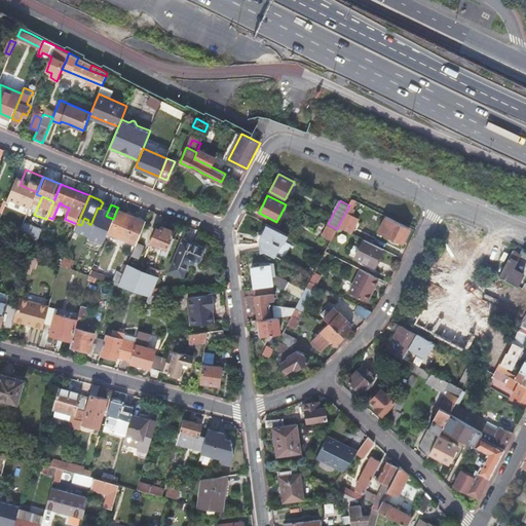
[(349,205),(338,226),(350,232),(358,218),(349,214),(352,208),(349,205)]
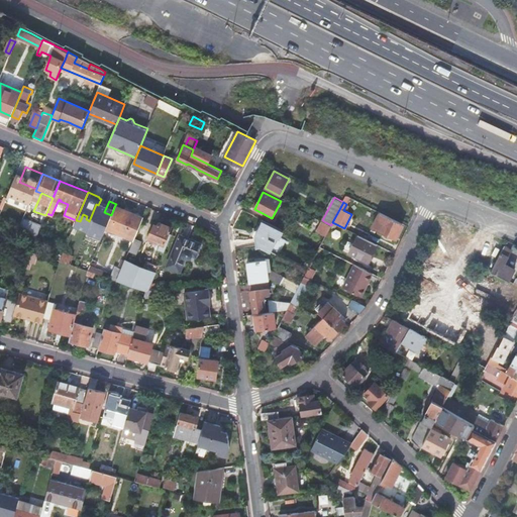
[(111,215),(106,227),(134,238),(134,237),(143,217),(115,205),(111,215)]
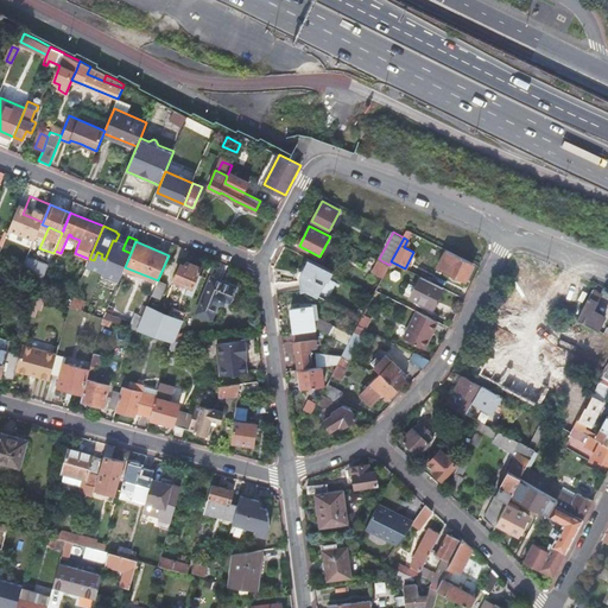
[(466,279),(474,263),(447,248),(439,264),(448,268),(448,270),(466,279)]
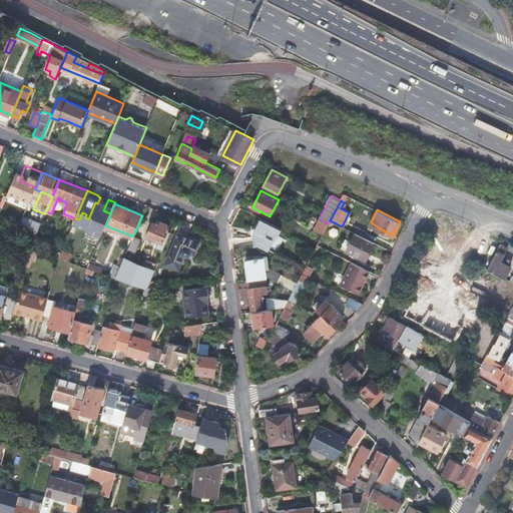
[(0,210),(0,216),(9,220),(11,215),(0,210)]
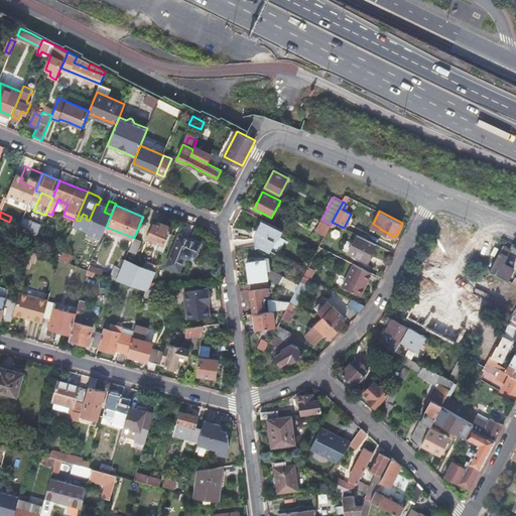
[(23,219),(20,226),(38,233),(41,226),(23,219)]
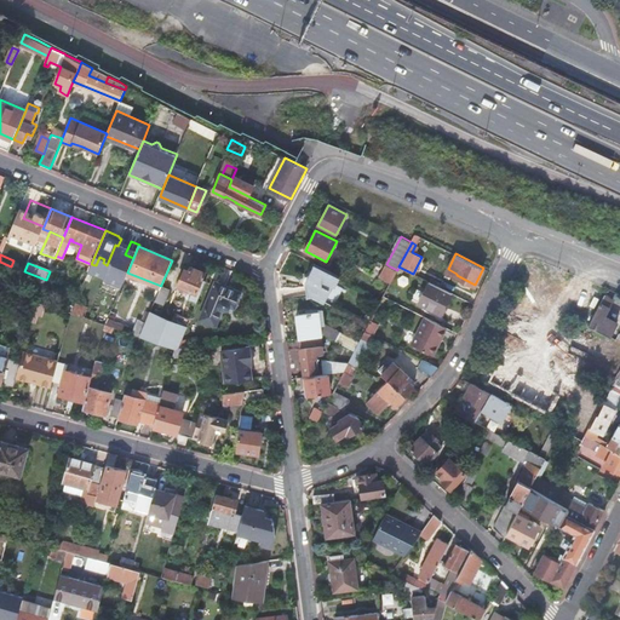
[(337,285),(340,276),(316,264),(310,275),(309,275),(308,277),(306,277),(305,281),(305,285),(306,285),(306,287),(308,287),(309,296),(313,294),(334,306),(344,288),(337,285)]
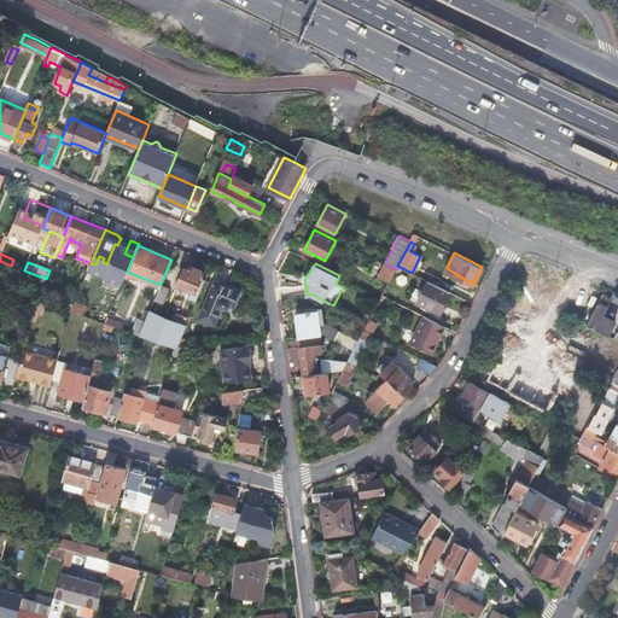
[(197,301),(207,279),(202,277),(204,270),(190,264),(188,269),(185,268),(178,284),(182,285),(181,287),(185,290),(186,286),(192,289),(188,297),(197,301)]
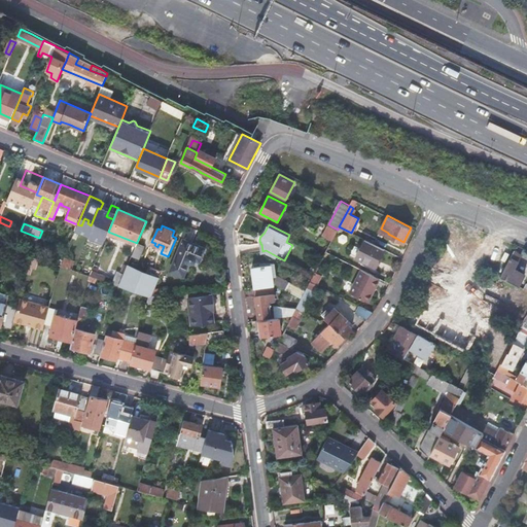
[(328,240),(331,241),(338,230),(331,226),(326,237),(329,239),(328,240)]
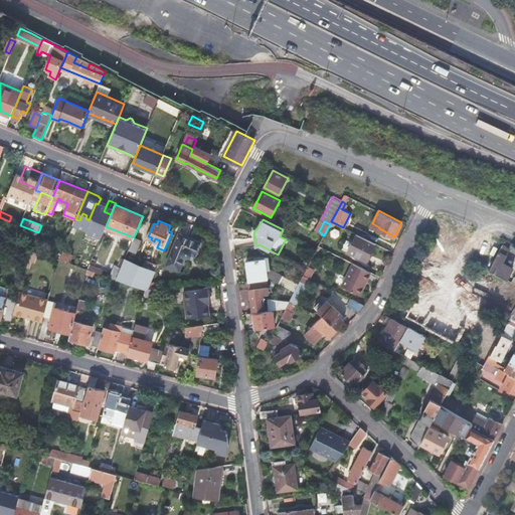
[(84,239),(99,244),(104,231),(91,226),(84,239)]
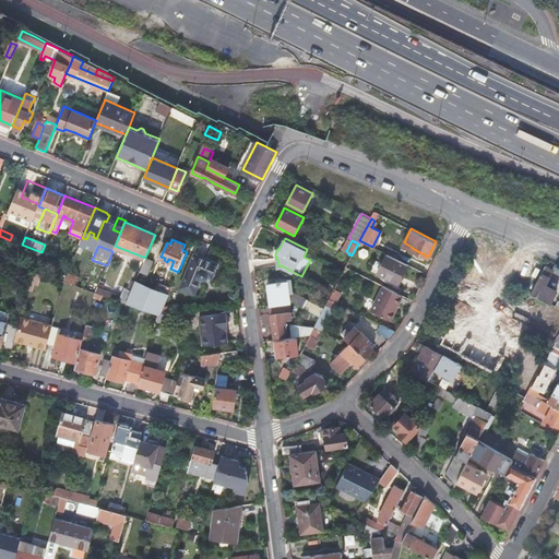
[(194,252),(180,286),(195,293),(201,278),(204,278),(205,278),(207,277),(207,276),(209,275),(212,277),(218,263),(194,252)]
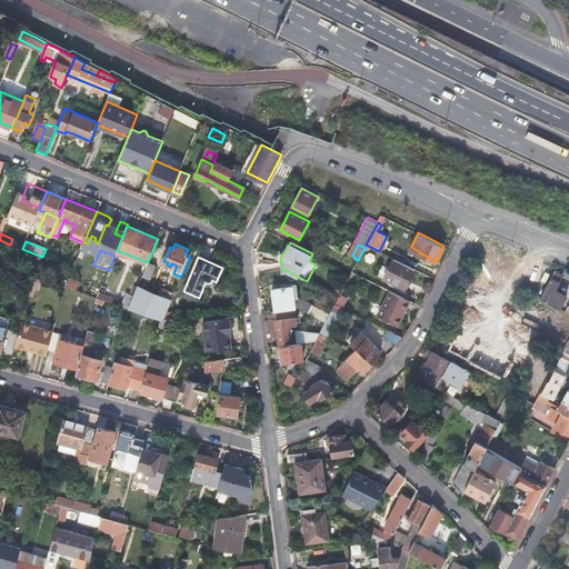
[(405,288),(415,269),(395,258),(389,268),(383,265),(378,273),(405,288)]
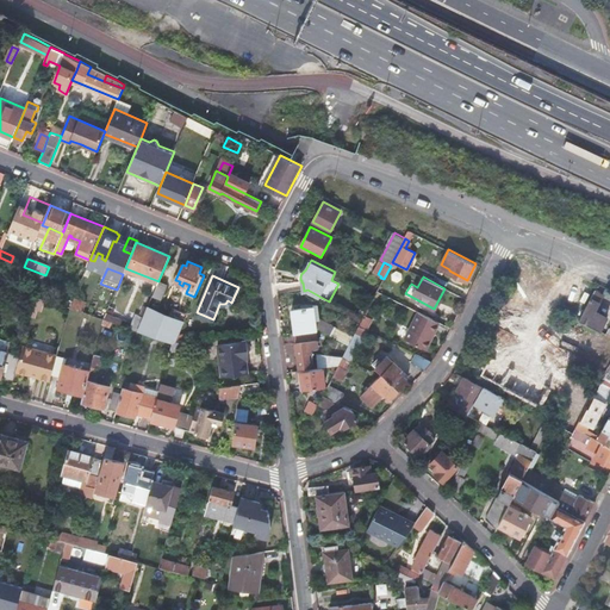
[(159,280),(159,281),(153,296),(162,299),(168,285),(159,280)]
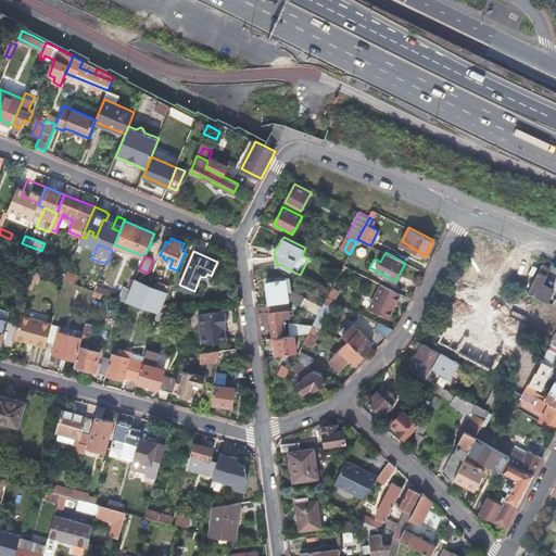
[(456,282),(477,291),(485,268),(466,260),(456,282)]
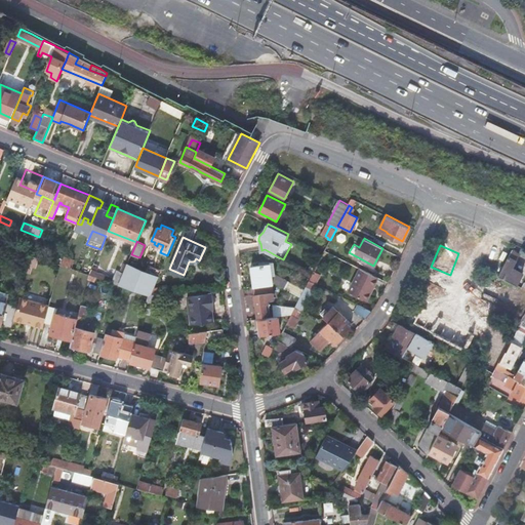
[(50,257),(49,260),(61,265),(67,250),(62,248),(58,256),(53,255),(52,257),(50,257)]
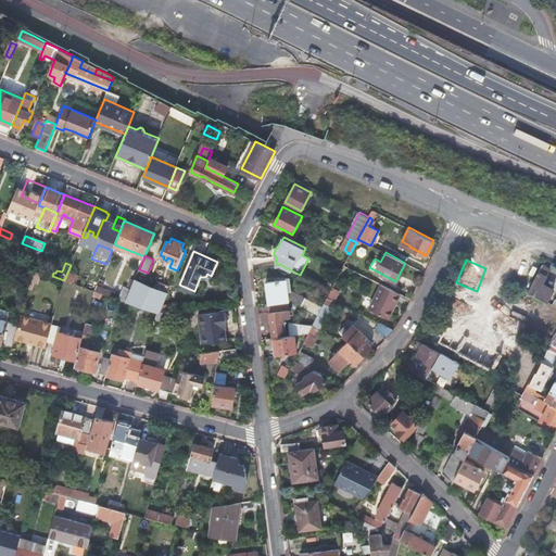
[(71,265),(64,280),(76,283),(78,277),(78,275),(72,273),(75,265),(71,263),(71,265)]
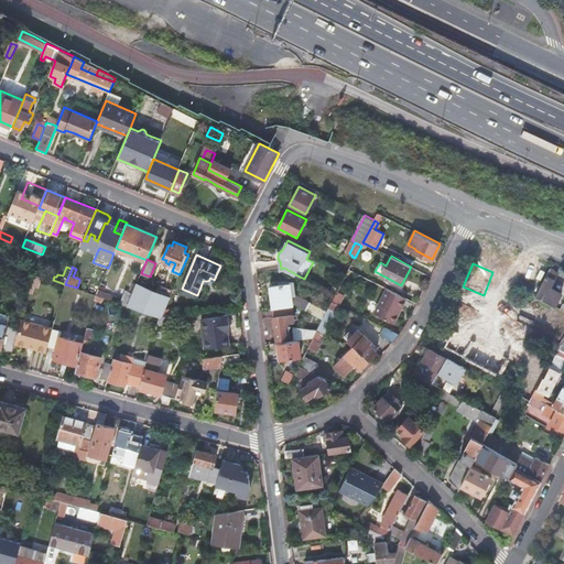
[(546,273),(537,294),(557,305),(563,291),(553,285),(557,279),(546,273)]
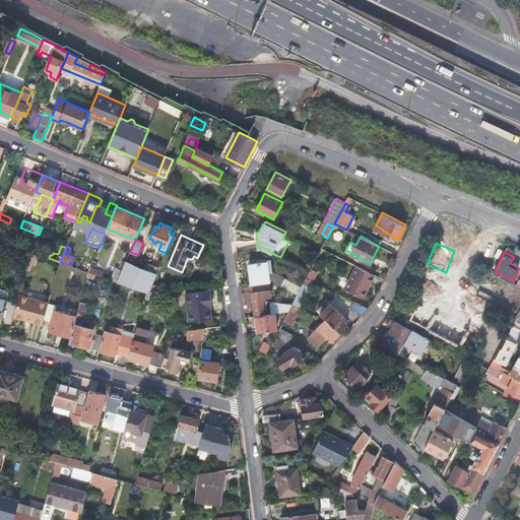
[(73,259),(71,265),(89,271),(91,266),(73,259)]
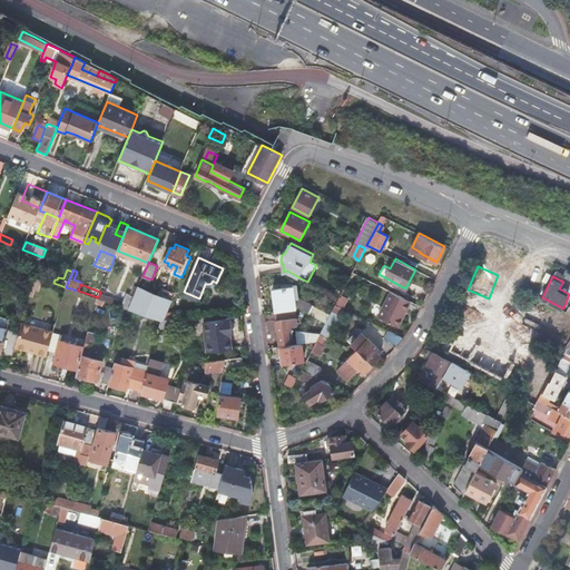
[(100,292),(98,297),(104,300),(108,288),(102,286),(100,292)]
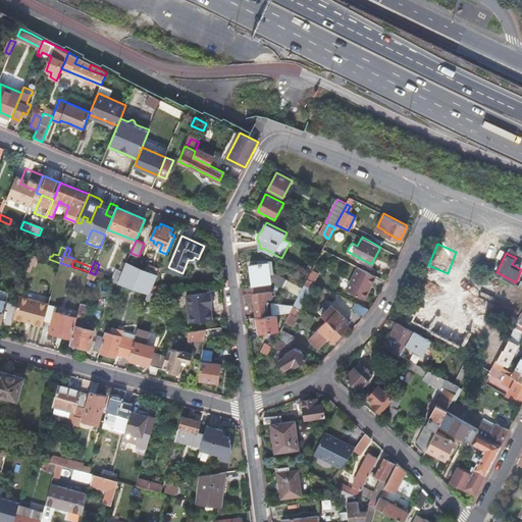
[(120,278),(118,282),(123,284),(147,293),(150,292),(160,268),(148,263),(145,269),(126,262),(120,278)]
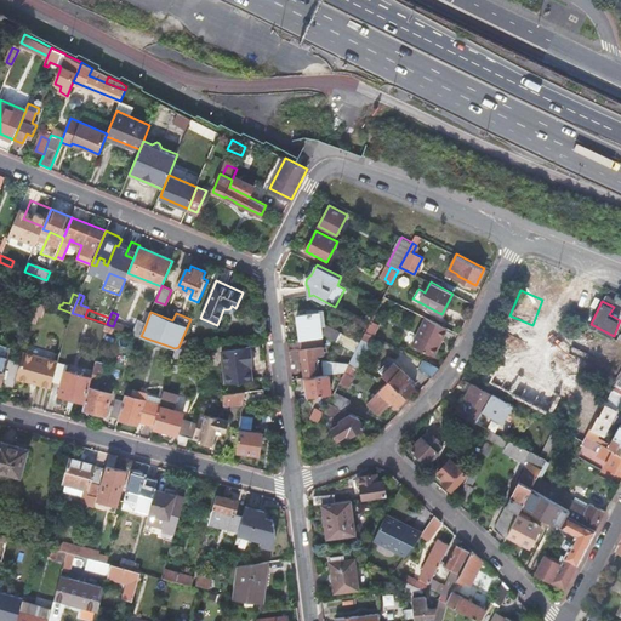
[(297,315),(301,340),(323,336),(319,312),(297,315)]
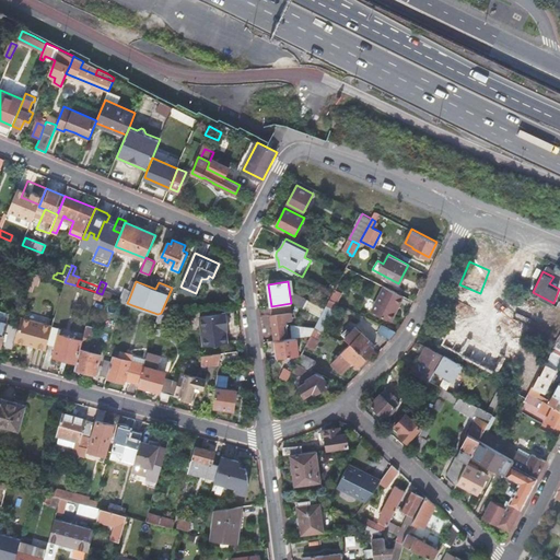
[(337,284),(334,292),(330,298),(337,302),(345,289),(337,284)]
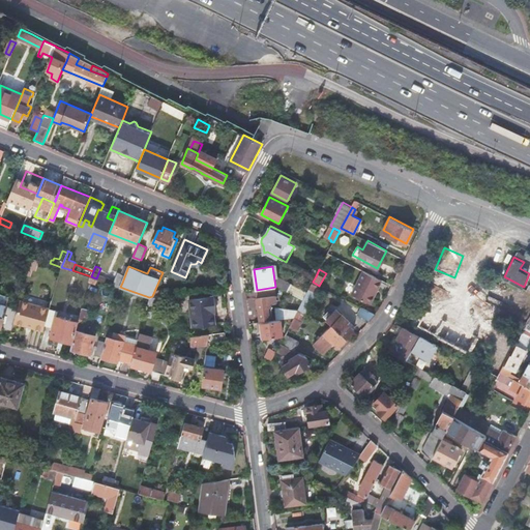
[(374,290),(379,278),(362,270),(351,293),(370,302),(376,291),(374,290)]
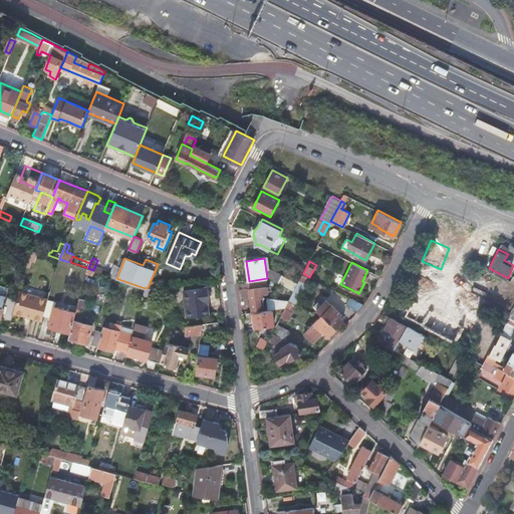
[(309,277),(303,273),(300,278),(307,282),(309,277)]
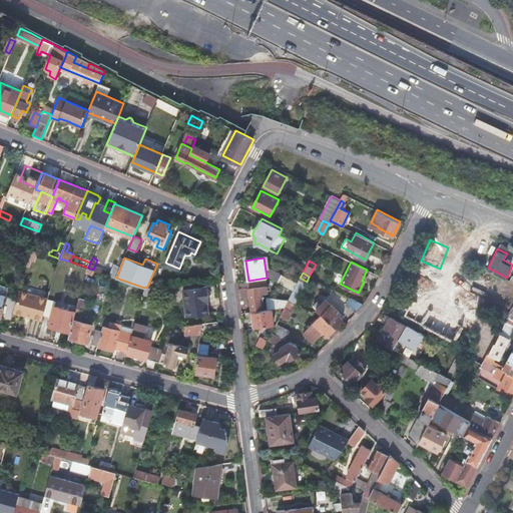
[(282,275),(278,282),(294,290),(298,283),(282,275)]
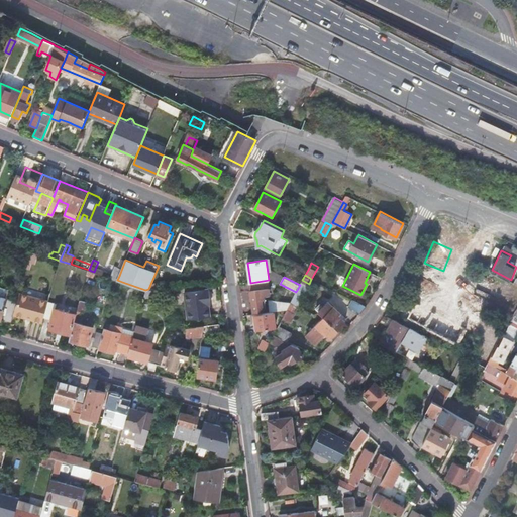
[(271,294),(269,280),(250,283),(254,311),(264,310),(263,299),(266,299),(265,295),(271,294)]
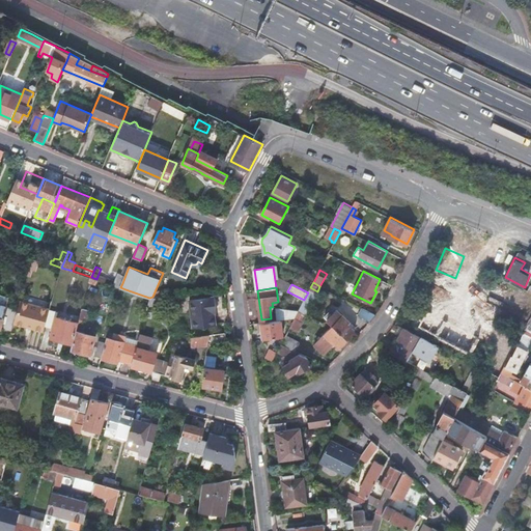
[(317,291),(310,287),(308,292),(304,300),(299,310),(307,314),(318,291),(317,291)]
